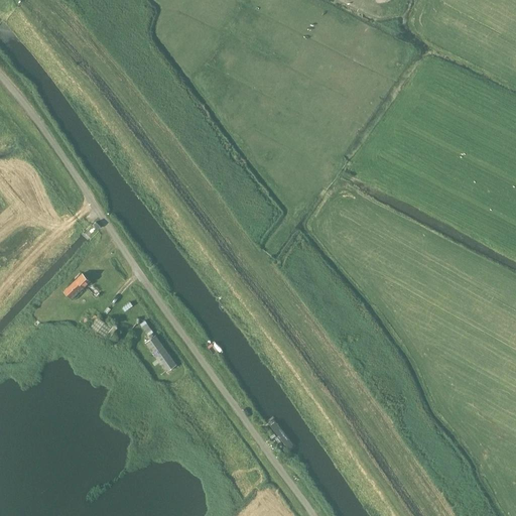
[(100,226),(95,222),(92,225),(97,230),(100,226)]
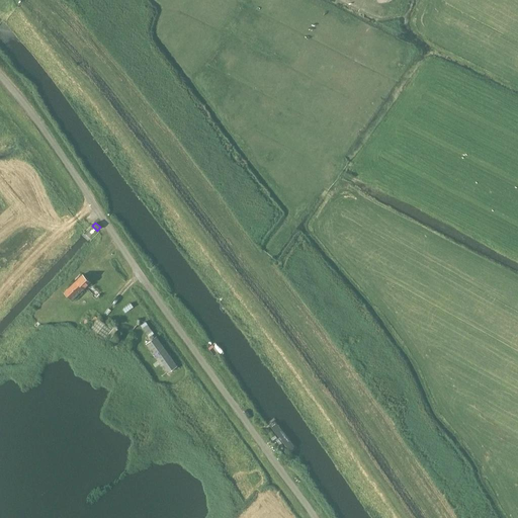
[(90,283),(81,274),(63,292),(71,300),(90,283)]
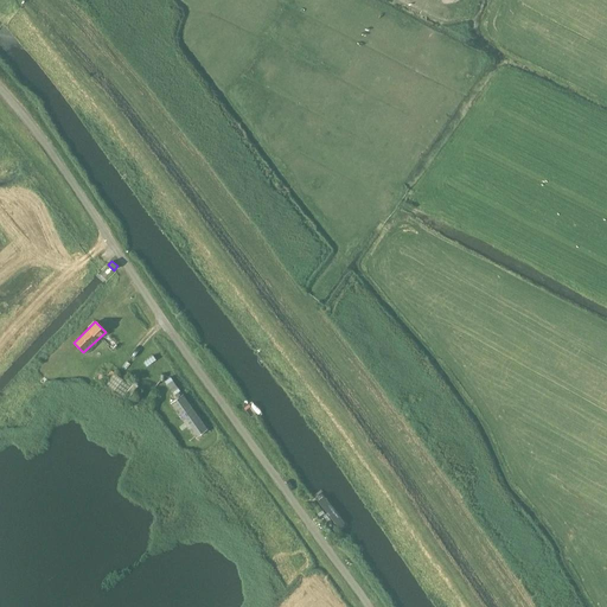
[(119,346),(107,333),(101,339),(113,352),(119,346)]
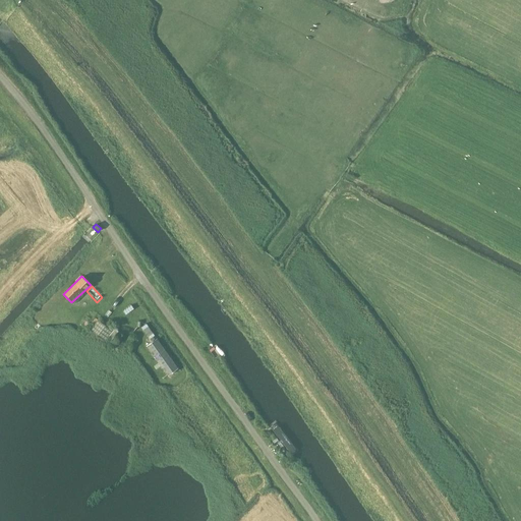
[(90,330),(105,341),(112,331),(97,320),(90,330)]
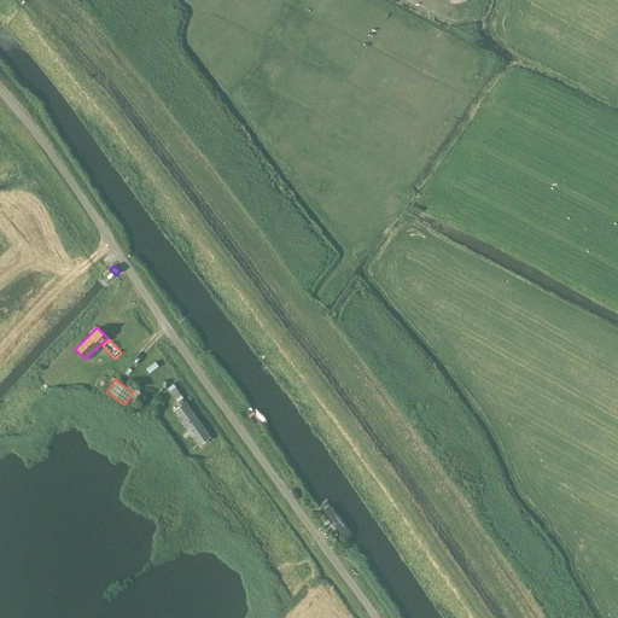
[(185,402),(174,410),(199,445),(210,438),(185,402)]
